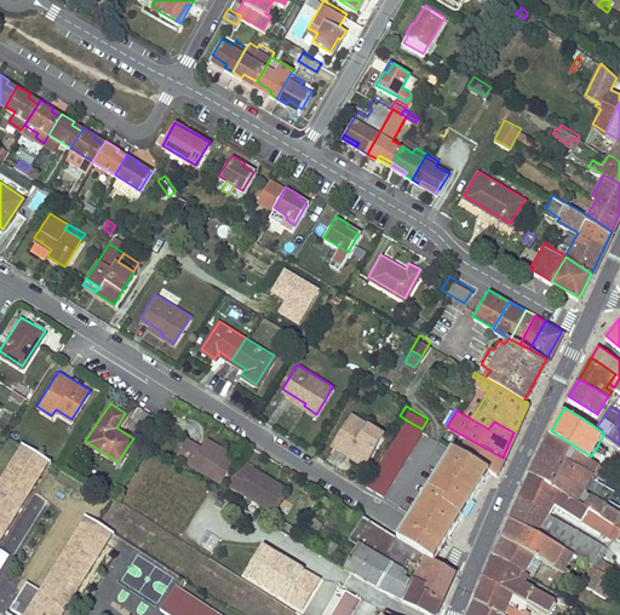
[(383,432),(351,413),(334,441),(349,449),(346,454),(363,464),(383,432)]
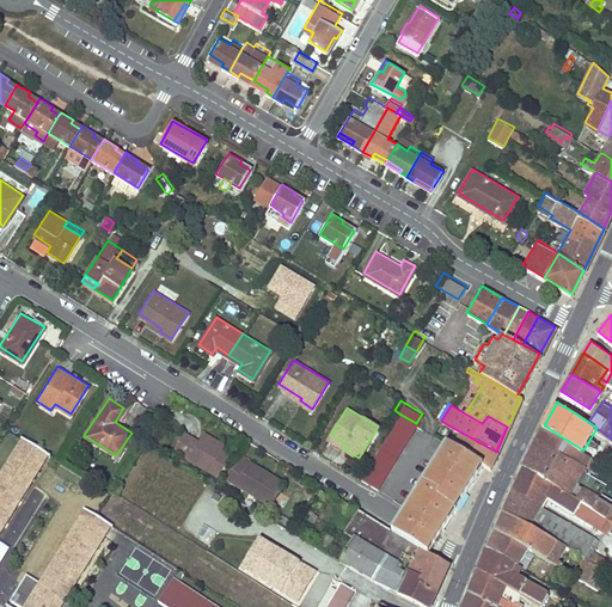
[(399,414),(360,476),(377,486),(416,423),(399,414)]
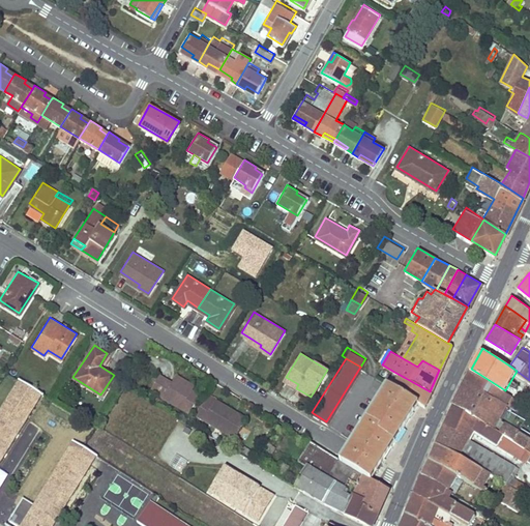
[(505,390),(471,369),(466,379),(509,405),(514,396),(505,390)]
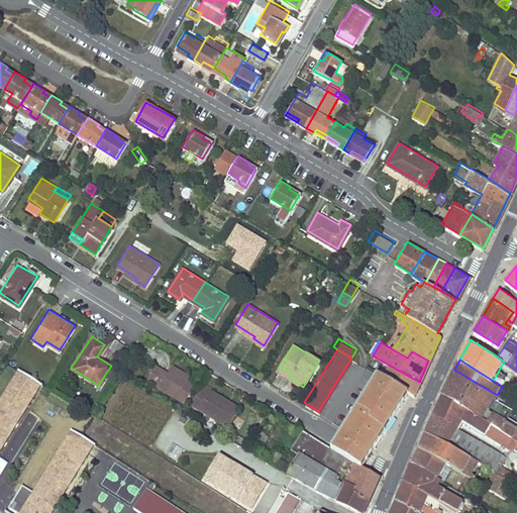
[(393,413),(406,390),(413,395),(419,382),(383,362),(376,373),(379,374),(373,383),(374,384),(366,397),(393,413)]
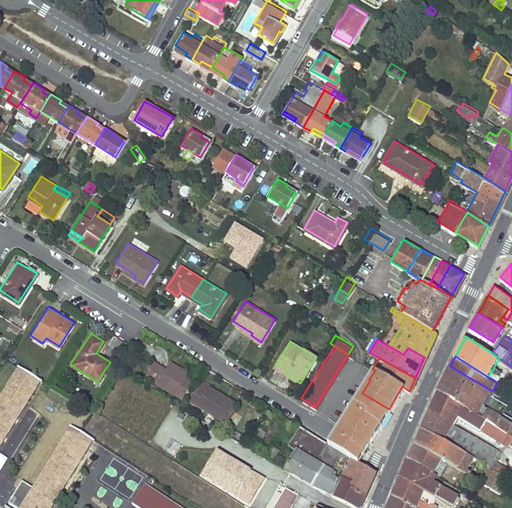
[(154,360),(145,374),(182,396),(192,380),(185,375),(186,374),(168,363),(166,367),(154,360)]
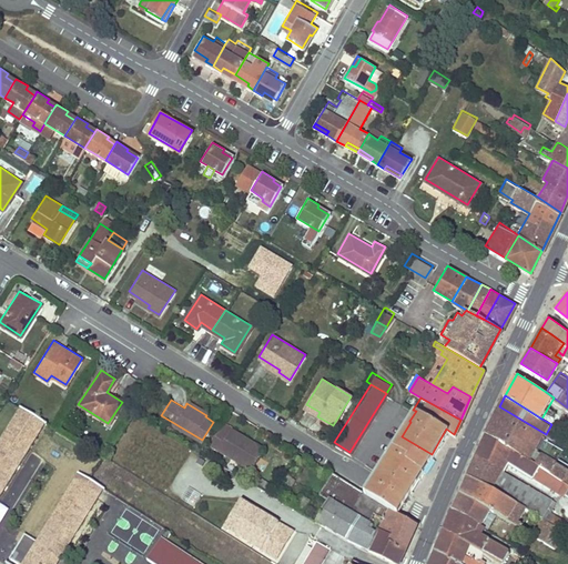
[(209,412),(189,400),(186,403),(206,415),(209,412)]
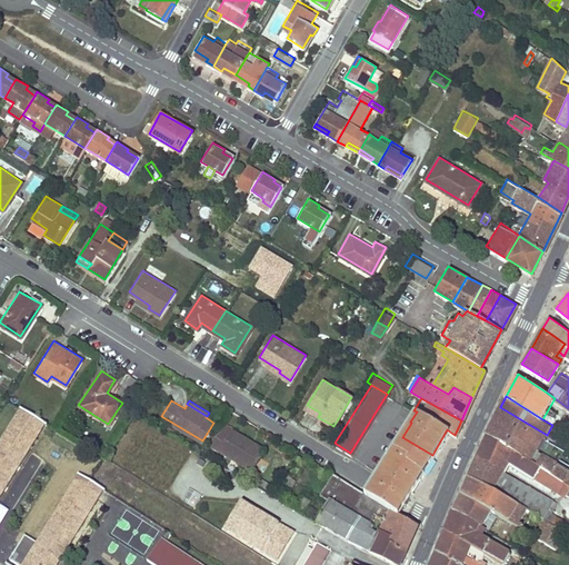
[(0,489),(43,419),(21,406),(0,439),(0,489)]
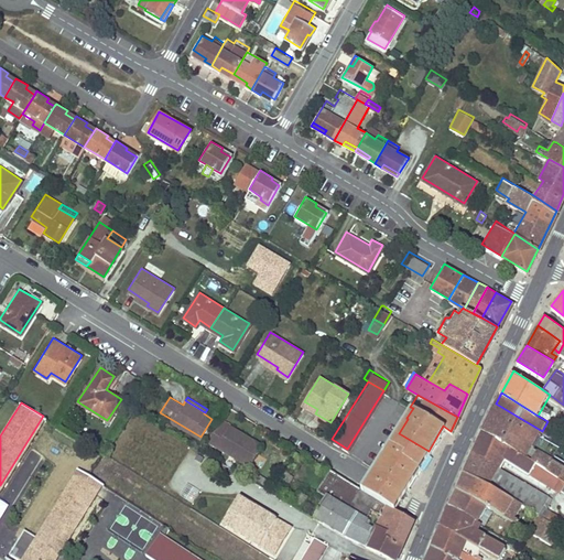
[(490,416),(485,429),(507,443),(541,464),(563,478),(563,462),(555,456),(563,444),(542,431),(496,404),(490,416)]
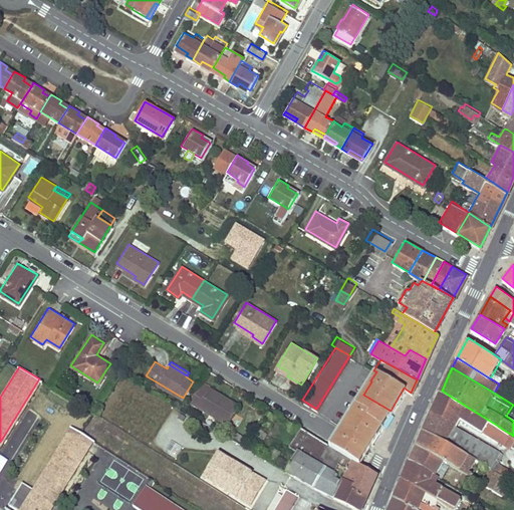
[(226,422),(238,403),(226,395),(224,398),(218,394),(220,391),(209,385),(207,388),(200,383),(190,399),(226,422)]
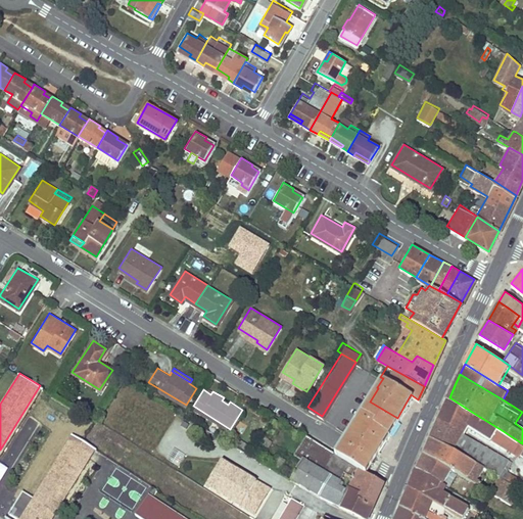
[(449,397),(432,435),(484,466),(502,475),(520,487),(522,482),(522,478),(505,467),(510,458),(464,431),(469,421),(493,436),(493,438),(514,451),(517,446),(522,450),(522,443),(502,430),(470,411),(449,397)]
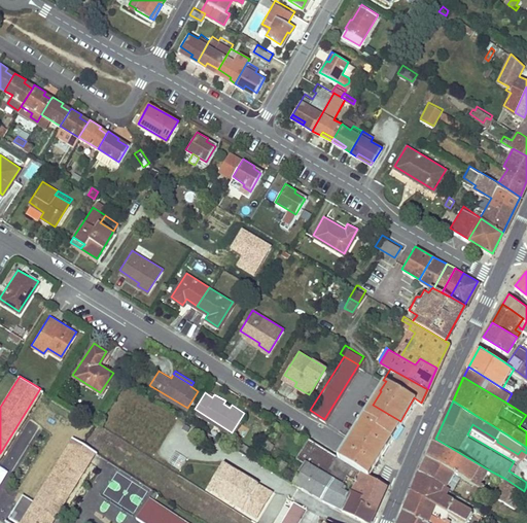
[(362,419),(390,437),(400,421),(373,405),(366,415),(365,414),(362,419)]
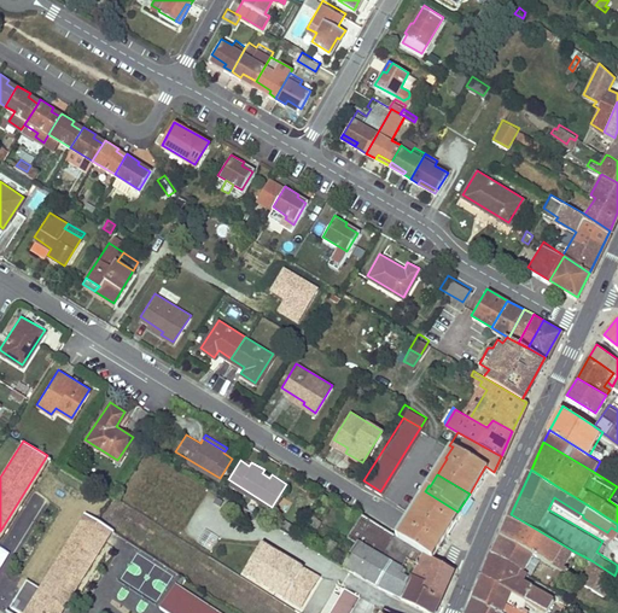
[(421,496),(423,497),(455,518),(458,512),(425,491),(421,496)]
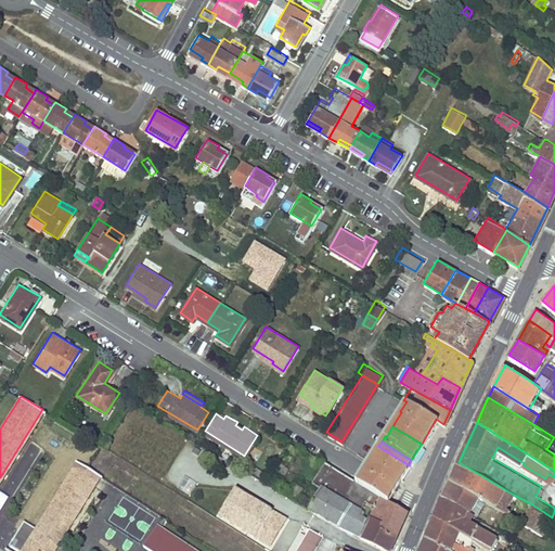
[(409,465),(379,447),(372,460),(400,477),(409,465)]
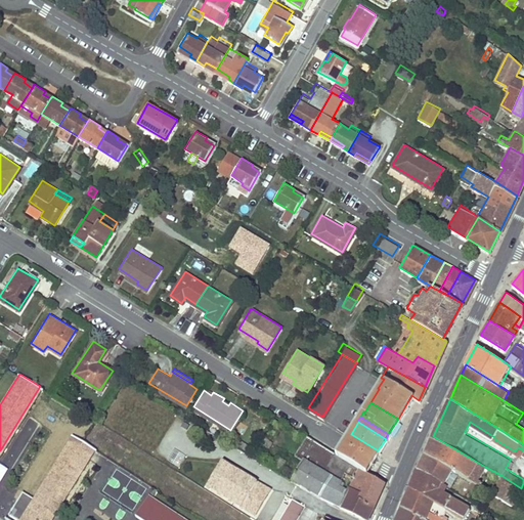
[(339,453),(306,433),(294,451),(307,460),(353,487),(360,492),(358,496),(373,505),(383,481),(365,470),(339,453)]
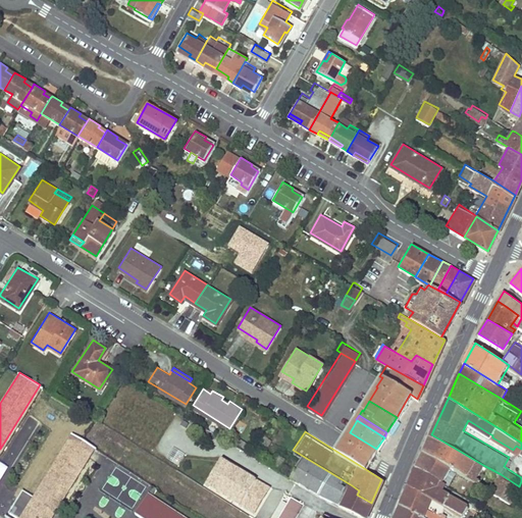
[(8,509),(23,517),(48,517),(94,446),(81,436),(72,432),(35,495),(22,487),(8,509)]
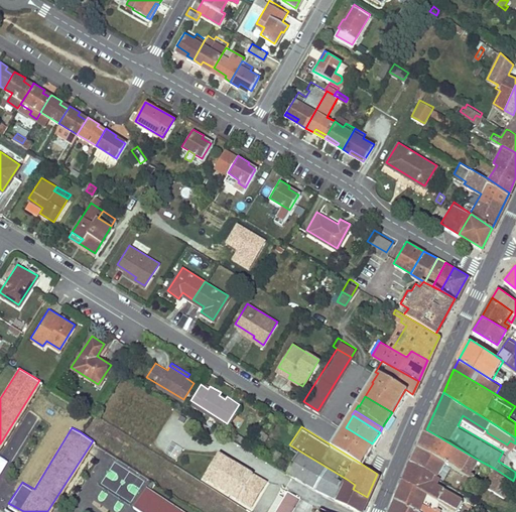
[(340,436),(334,446),(360,463),(366,454),(372,443),(346,427),(340,436)]
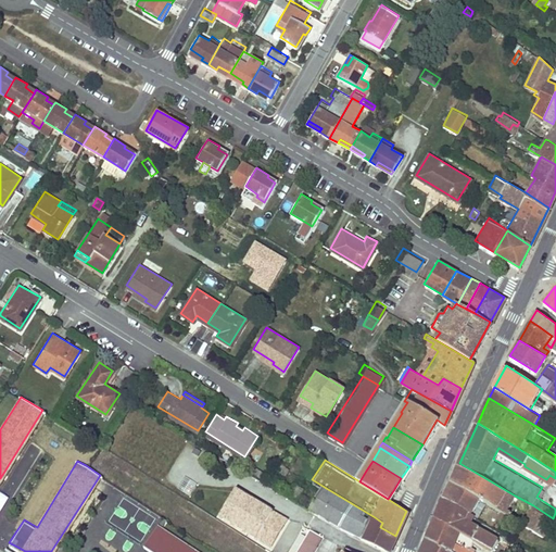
[(515,496),(459,463),(451,480),(480,497),(505,512),(515,496)]
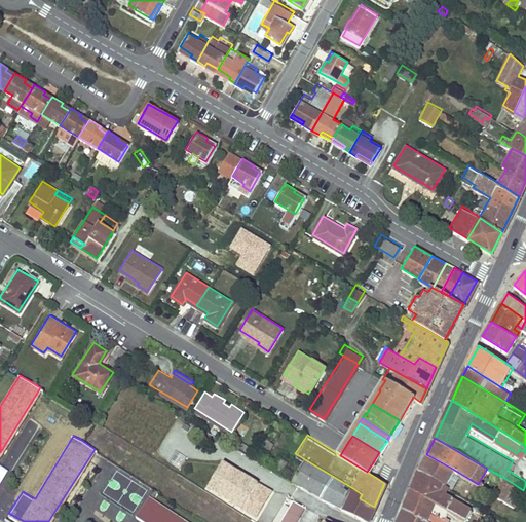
[(454,470),(426,454),(421,469),(444,483),(446,484),(454,470)]
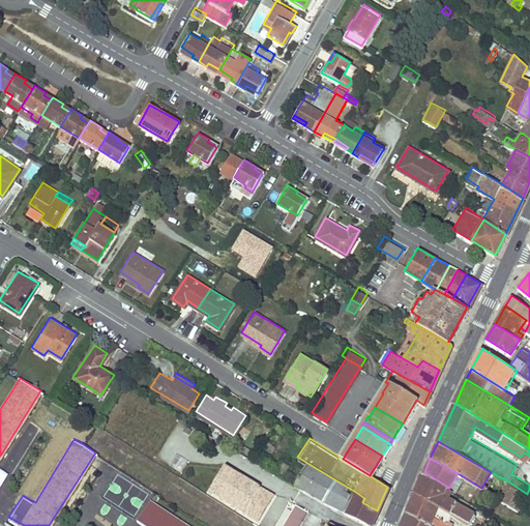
[(281,459),(273,470),(281,475),(288,464),(281,459)]
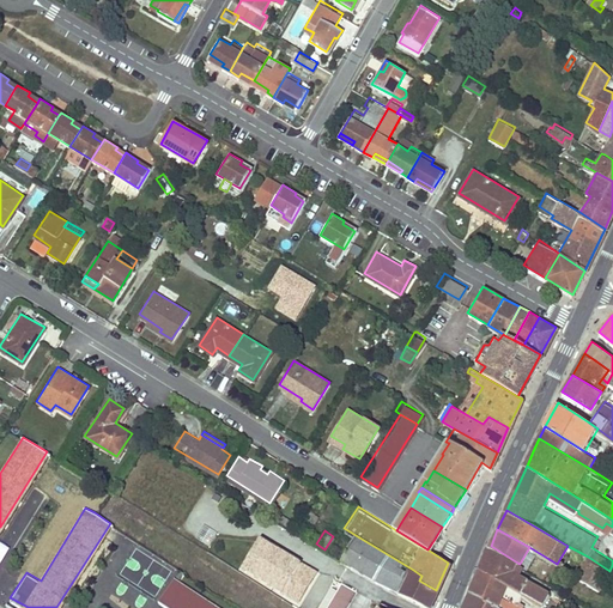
[(315,571),(259,535),(242,564),(281,591),(284,589),(297,599),(315,571)]
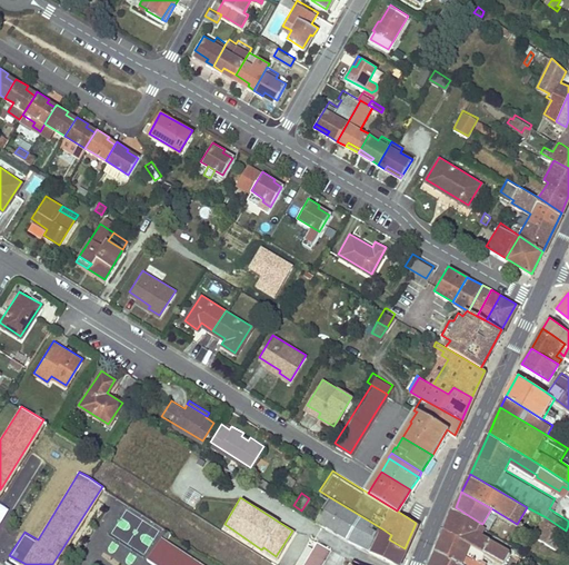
[(343,533),(375,551),(383,529),(333,499),(320,521),(343,533)]
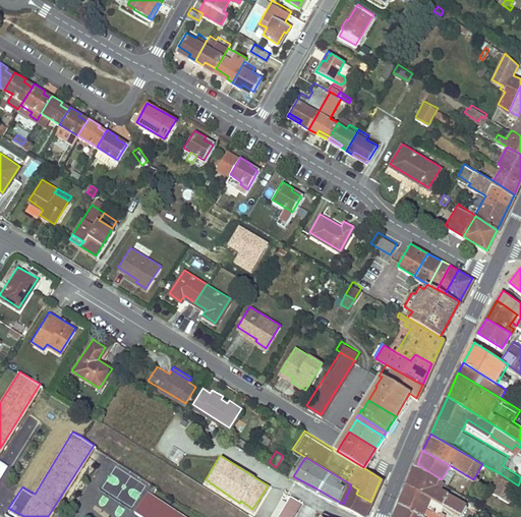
[(440,478),(417,464),(408,483),(445,505),(461,514),(468,503),(449,493),(450,492),(437,484),(440,478)]
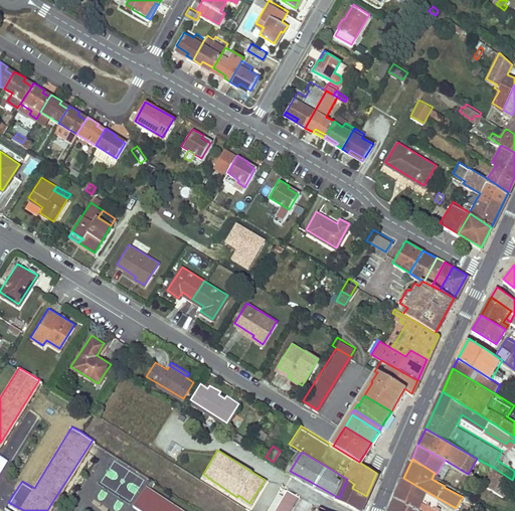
[(494,468),(485,484),(503,494),(512,480),(494,468)]
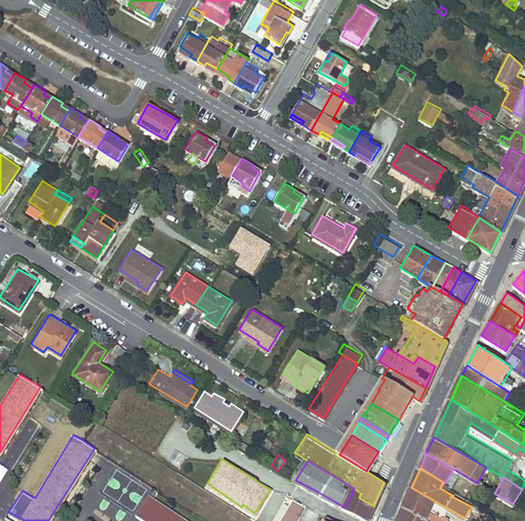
[(448,509),(411,487),(403,507),(429,520),(451,520),(447,519),(449,516),(445,514),(448,509)]
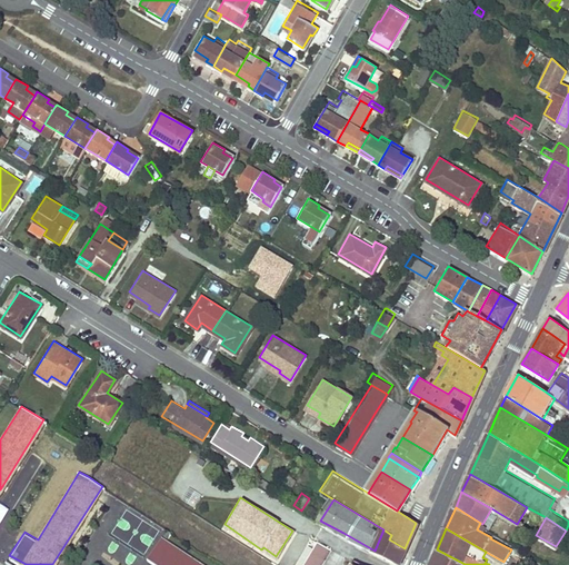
[(383,529),(375,551),(399,562),(405,548),(389,539),(391,535),(383,529)]
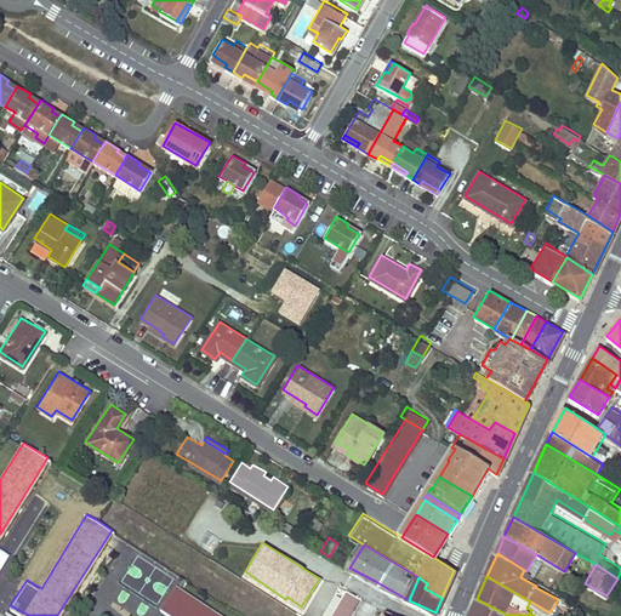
[(224,615),(176,583),(160,608),(174,615),(224,615)]
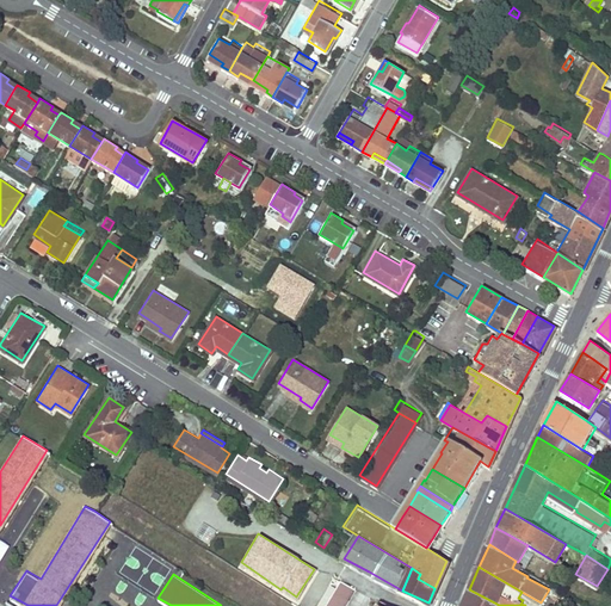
[(343,605),(356,587),(340,579),(321,605),(343,605)]
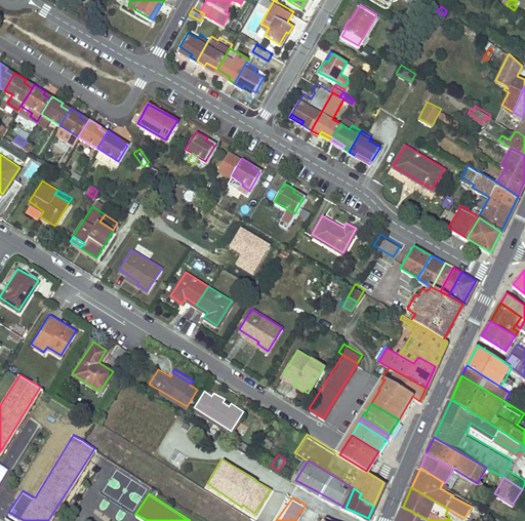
[(429,520),(403,507),(396,520),(429,520)]
